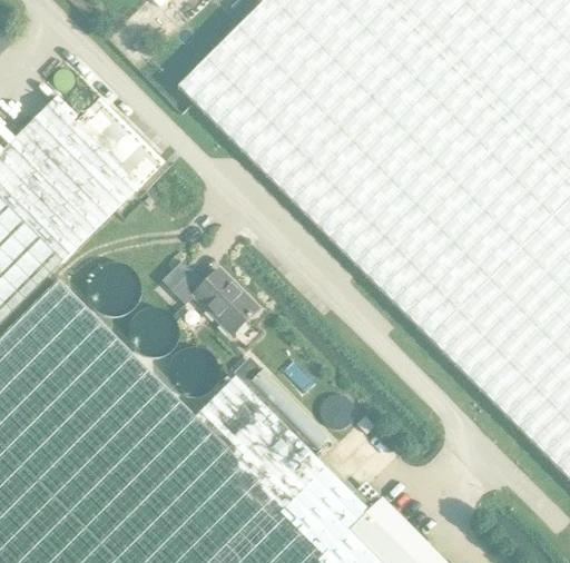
[(262,0),(178,85),(569,477),(569,0),(262,0)]
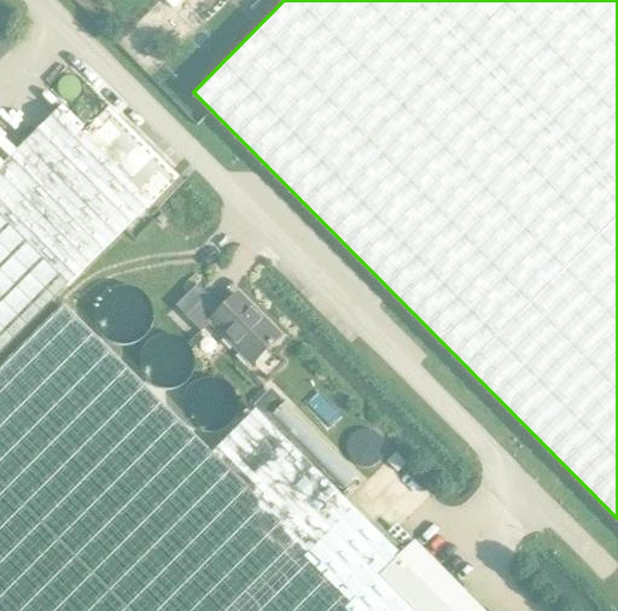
[(0,348),(150,198),(76,124),(81,121),(62,103),(16,149),(0,133),(0,348)]
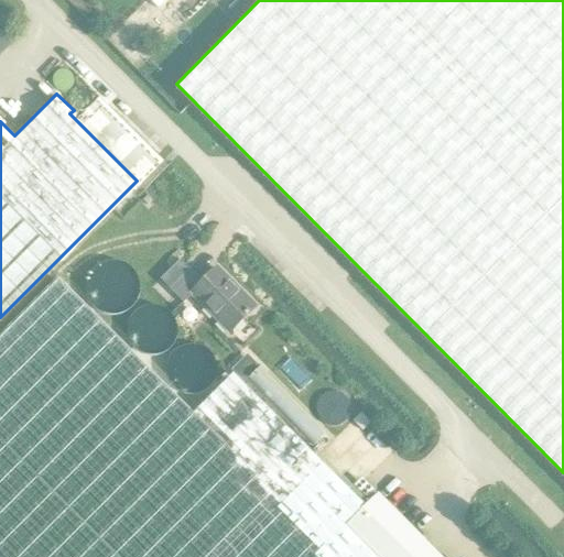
[(185,236),(171,250),(175,268),(196,247),(185,236)]
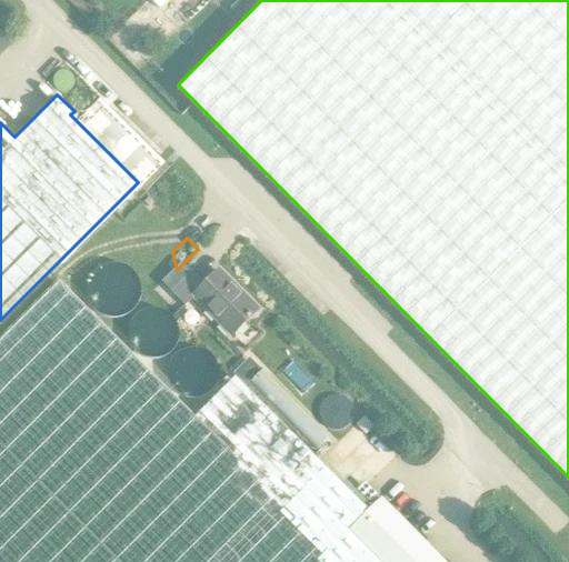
[(256,304),(218,267),(205,280),(190,266),(170,287),(185,301),(193,292),(231,330),(256,304)]
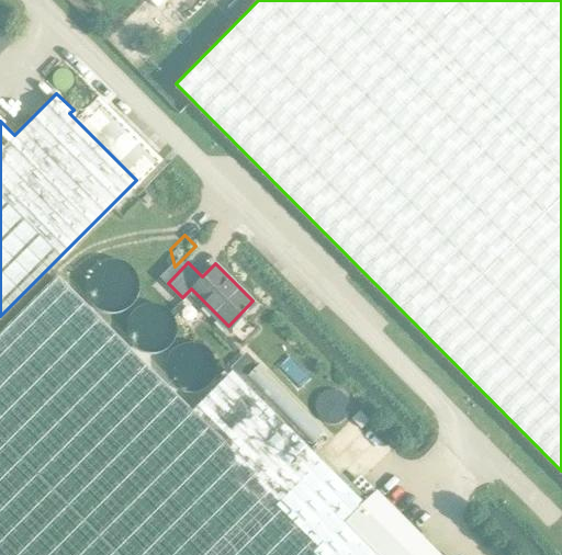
[(363,498),(234,367),(192,409),(55,272),(0,327),(0,554),(442,554),(375,487),(363,498)]
